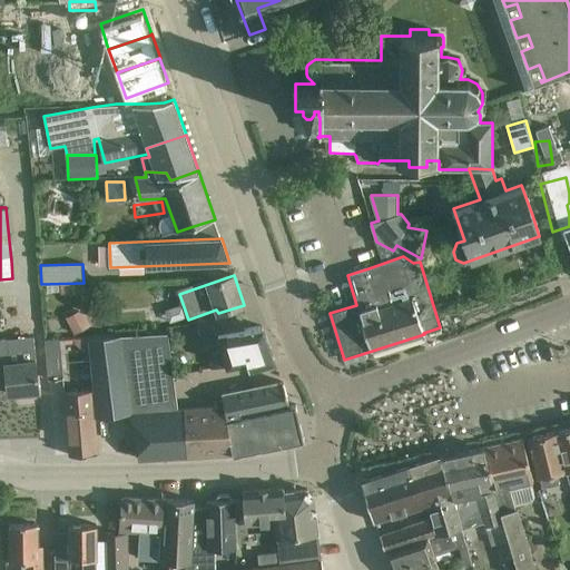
[(247,313),(198,323),(200,337),(216,335),(222,353),(208,355),(210,370),(247,363),(249,367),(274,361),(263,326),(252,328),(247,313)]
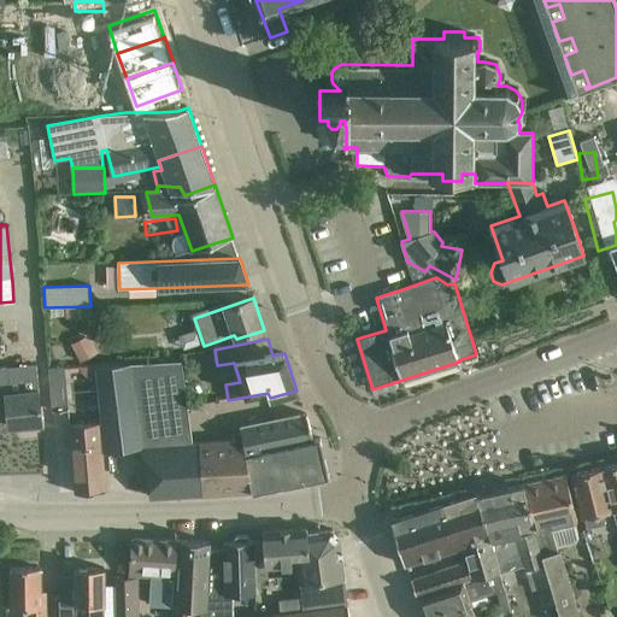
[(183,360),(181,360),(98,365),(101,423),(104,423),(104,451),(135,447),(142,447),(144,452),(151,497),(210,494),(200,446),(238,445),(240,458),(248,457),(250,463),(301,450),(299,441),(306,440),(309,448),(323,447),(321,439),(315,440),(306,412),(240,427),(244,441),(194,444),(183,360)]
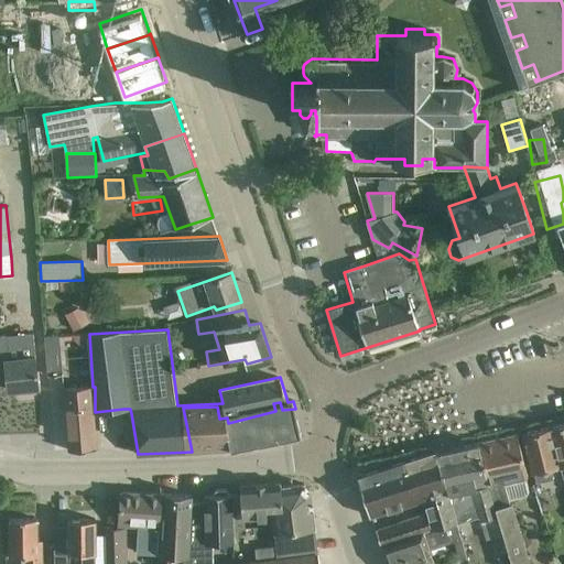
[(34,333),(0,336),(0,373),(7,373),(9,390),(24,388),(26,391),(36,390),(38,387),(40,387),(34,333)]
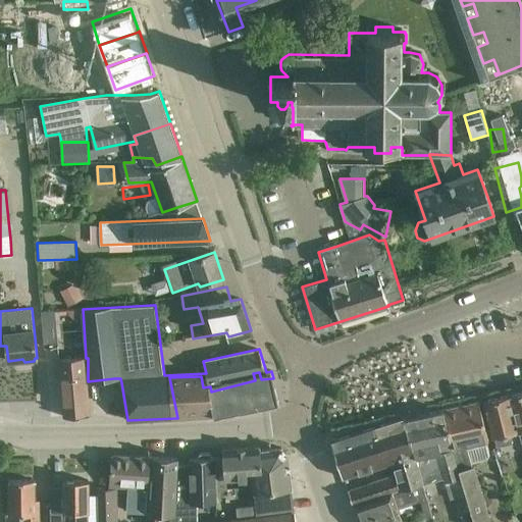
[(46,313),(49,351),(62,350),(59,312),(46,313)]
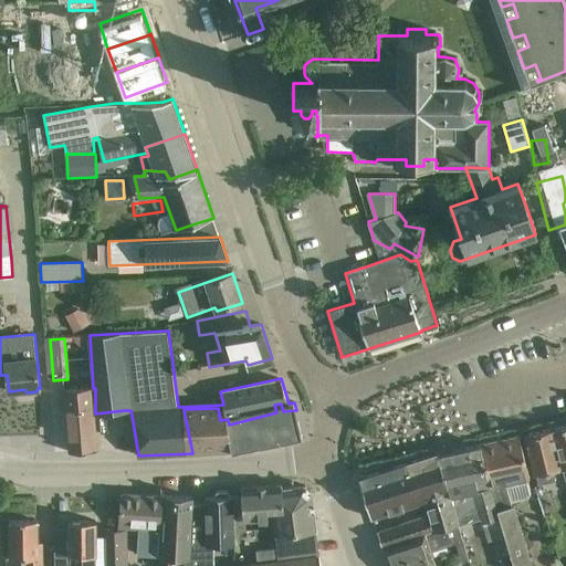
[(66,390),(70,451),(97,450),(95,420),(95,413),(95,388),(93,388),(66,390)]
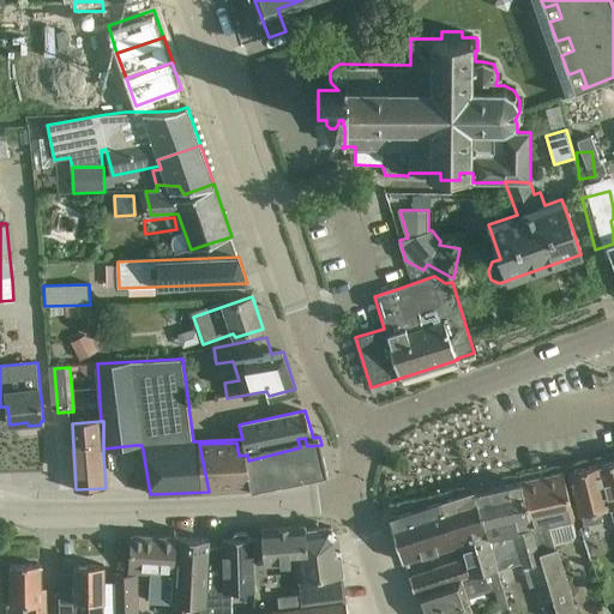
[(199,444),(209,492),(250,489),(329,474),(321,445),(307,446),(305,438),(298,439),(300,447),(248,461),(247,455),(239,456),(236,443),(199,444)]
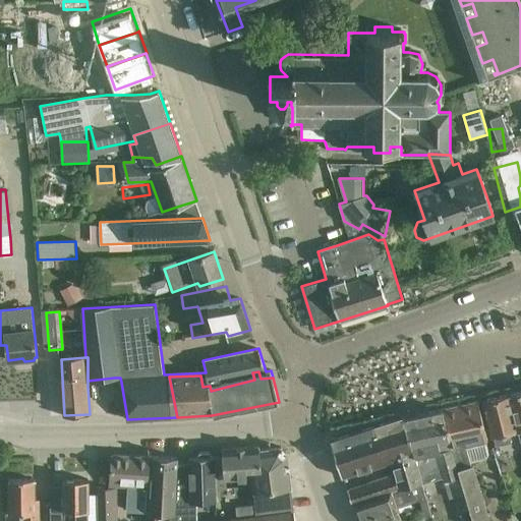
[(520,392),(509,395),(517,431),(518,432),(520,431),(520,392)]
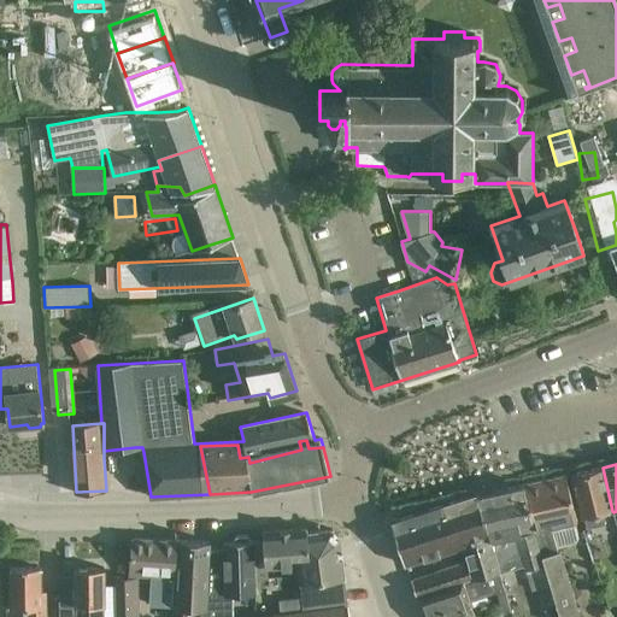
[(603,468),(570,475),(582,517),(585,517),(587,527),(605,523),(603,513),(612,511),(603,468)]
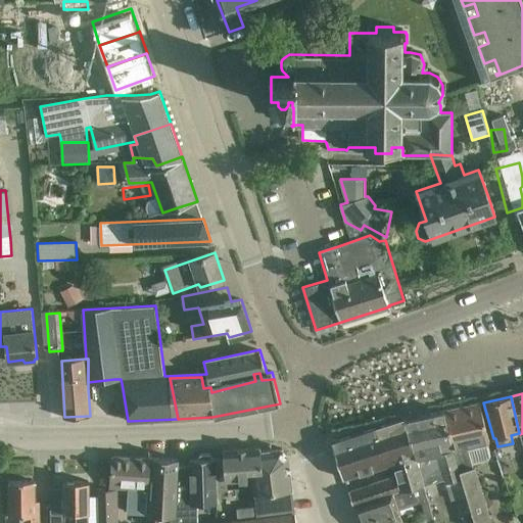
[(492,456),(489,440),(479,403),(442,412),(467,495),(472,513),(474,522),(491,522),(475,466),(472,467),(471,465),(489,461),(492,456)]
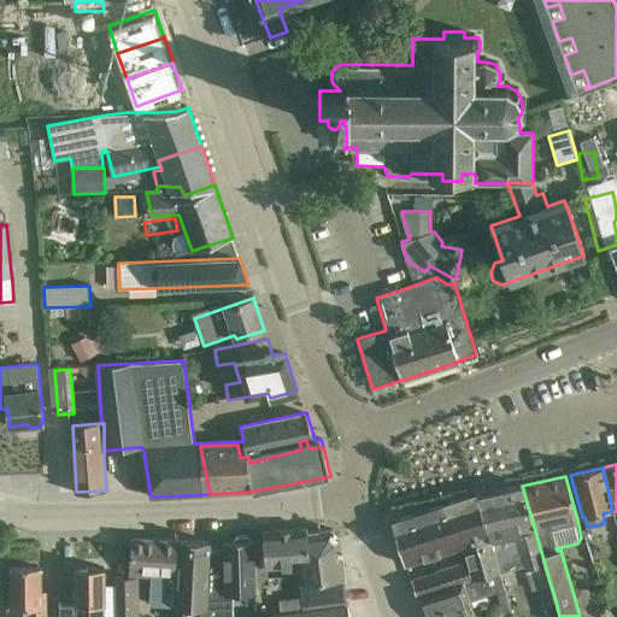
[(544,609),(557,605),(551,585),(522,486),(475,495),(499,571),(526,564),(533,589),(538,588),(544,609)]
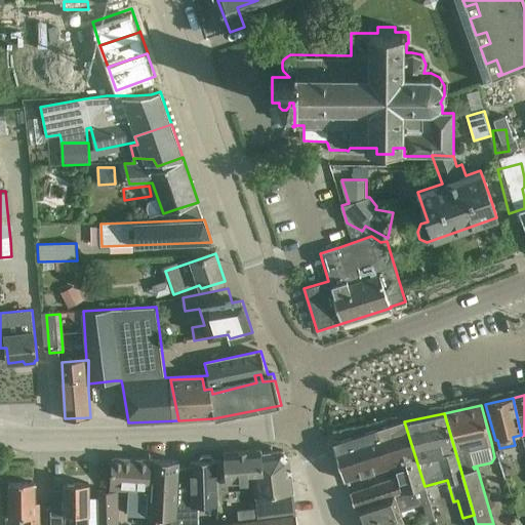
[(425,486),(404,421),(381,430),(388,450),(393,466),(397,479),(376,485),(381,500),(425,486)]
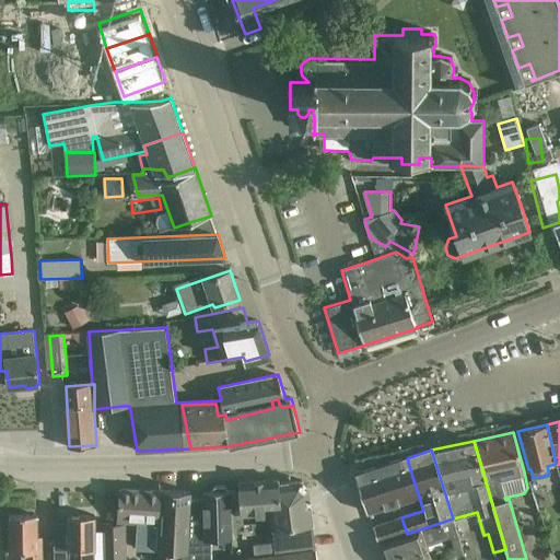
[(415,498),(419,497),(413,480),(407,458),(354,475),(366,513),(415,498)]
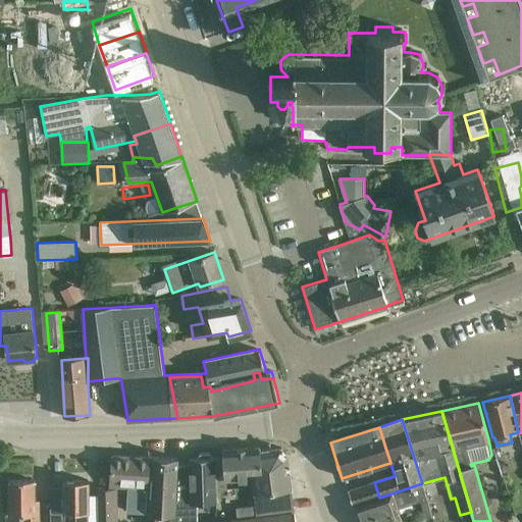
[(248,469),(253,469),(262,468),(260,451),(260,448),(222,450),(223,457),(216,458),(217,480),(219,480),(220,489),(228,489),(228,480),(248,479),(248,469)]
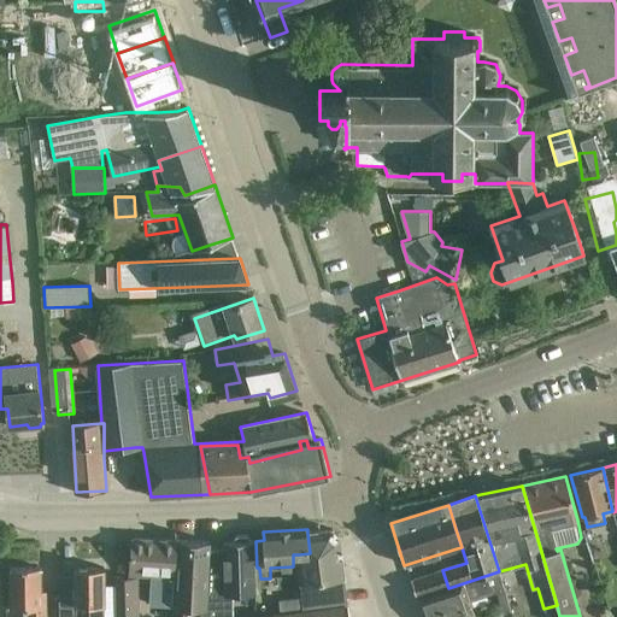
[(283,615),(347,606),(340,535),(334,530),(333,532),(307,533),(310,553),(299,554),(303,598),(282,600),(283,615)]
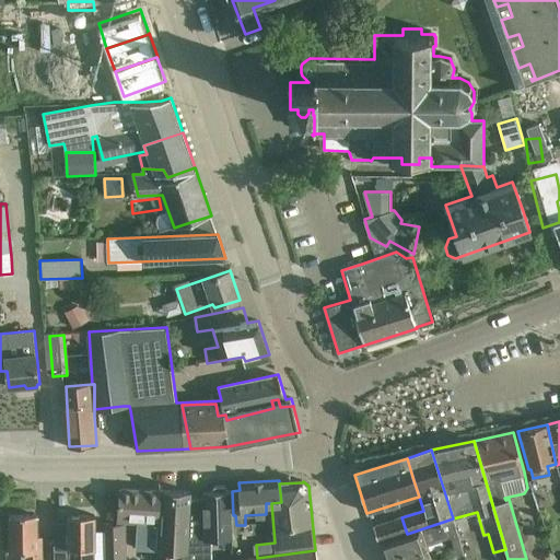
[(117,518),(138,520),(137,549),(158,550),(159,521),(158,521),(159,491),(119,489),(117,518)]
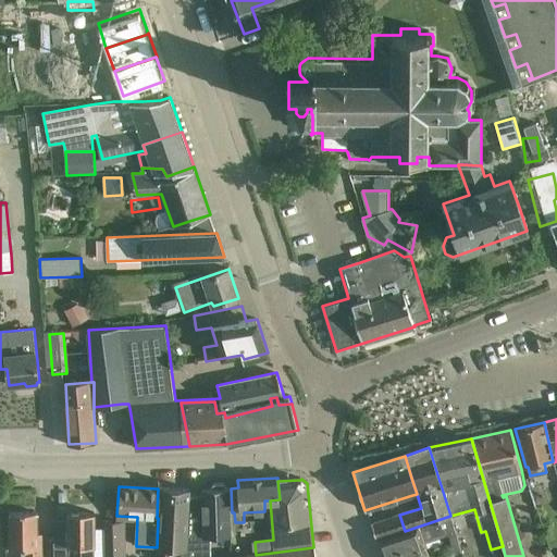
[(183,540),(186,491),(161,489),(157,556),(190,556),(192,552),(177,551),(178,540),(183,540)]
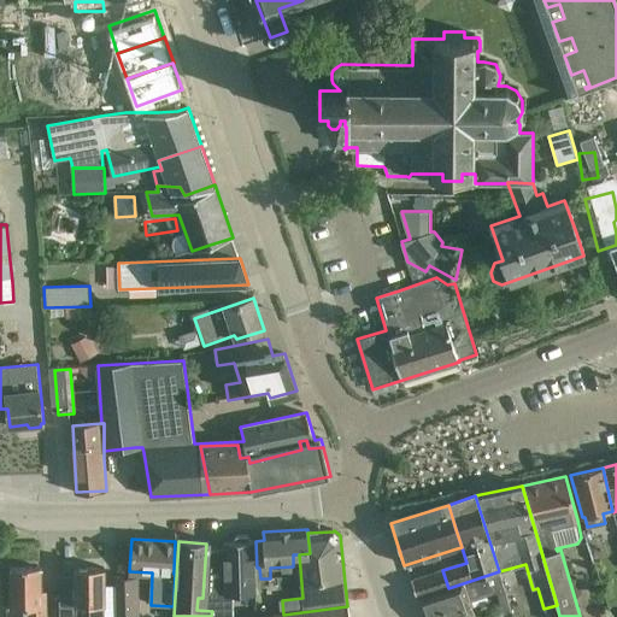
[(224,542),(225,566),(227,593),(219,593),(221,616),(233,616),(233,594),(258,593),(257,568),(256,541),(224,542)]
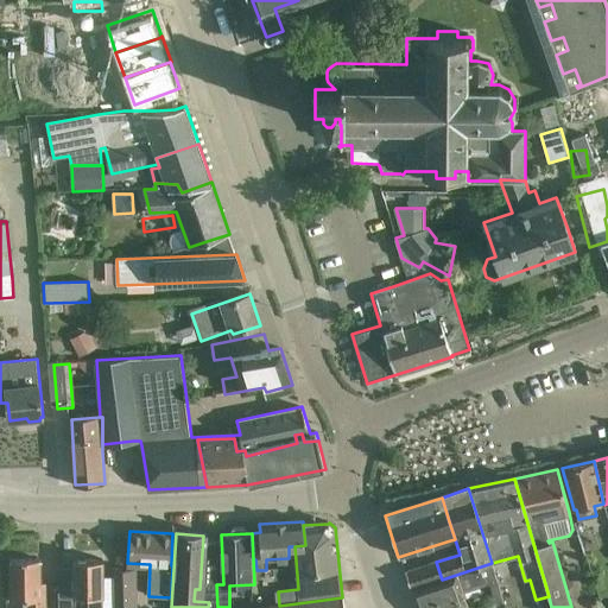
[(58,567),(58,591),(58,607),(76,607),(76,596),(88,596),(87,607),(102,607),(103,559),(73,559),(73,567),(58,567)]
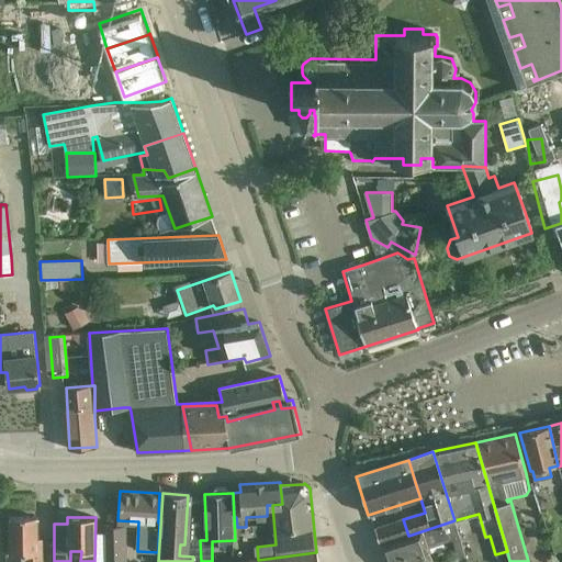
[(43,561),(43,557),(43,554),(41,554),(41,540),(37,540),(37,518),(10,518),(10,555),(25,555),(25,561),(43,561)]
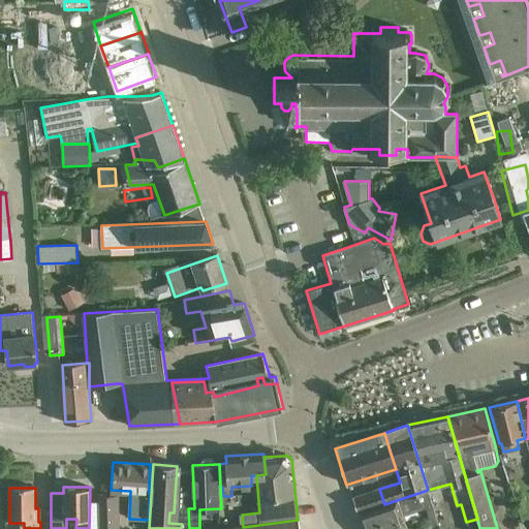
[(379,489),(351,498),(356,514),(384,504),(379,489)]
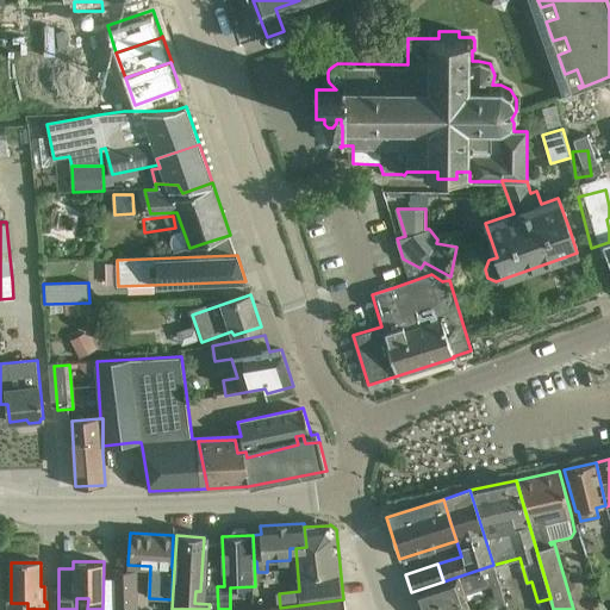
[(417,609),(454,609),(468,605),(464,593),(480,587),(481,589),(492,585),(498,605),(506,603),(499,580),(493,565),(443,582),(411,592),(417,609)]
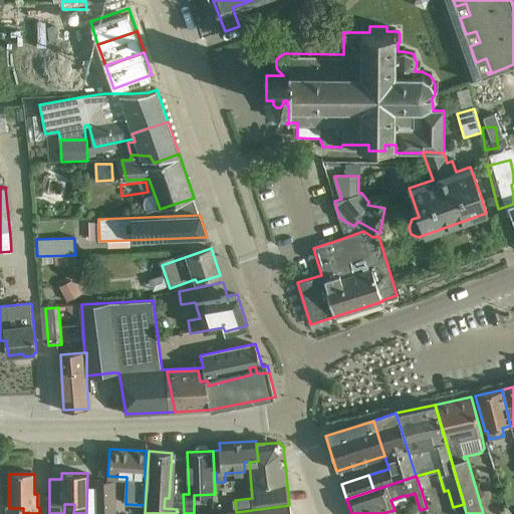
[(99,484),(98,513),(115,513),(115,484),(99,484)]
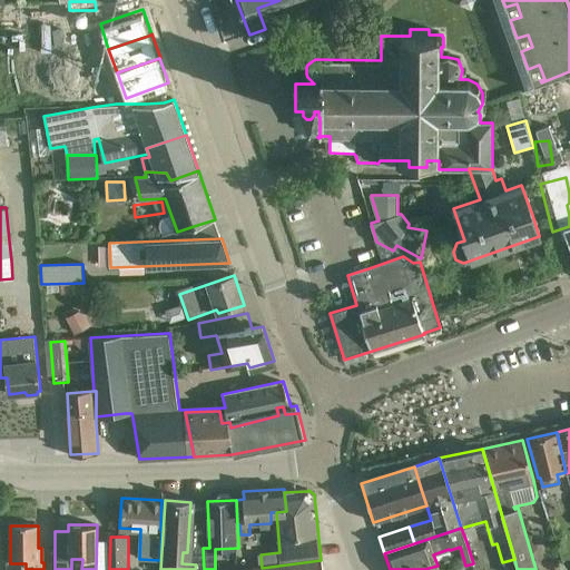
[(322,569),(321,560),(262,568),(239,569),(238,569),(322,569)]
